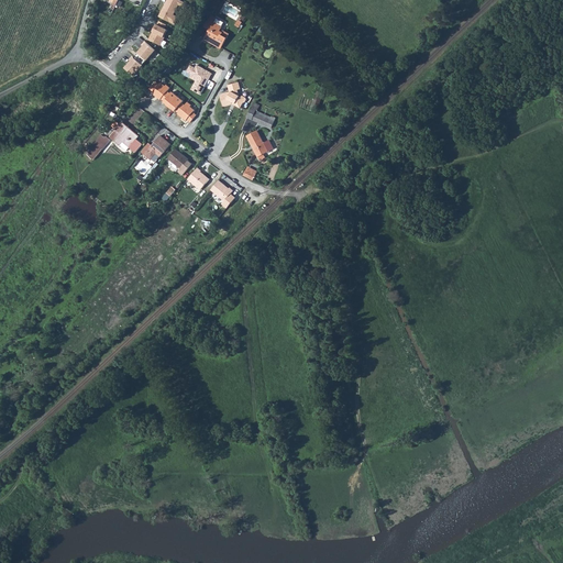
[(186,2),(181,0),(170,0),(163,15),(176,22),(186,2)]
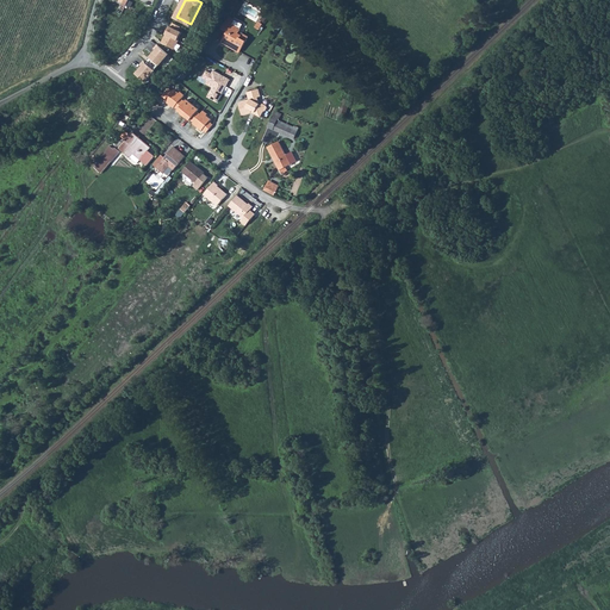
[(228,45),(229,44),(241,50),(249,37),(242,33),(241,35),(238,33),(242,27),(234,23),(235,20),(235,19),(229,16),(222,29),(228,32),(222,43),(228,45)]
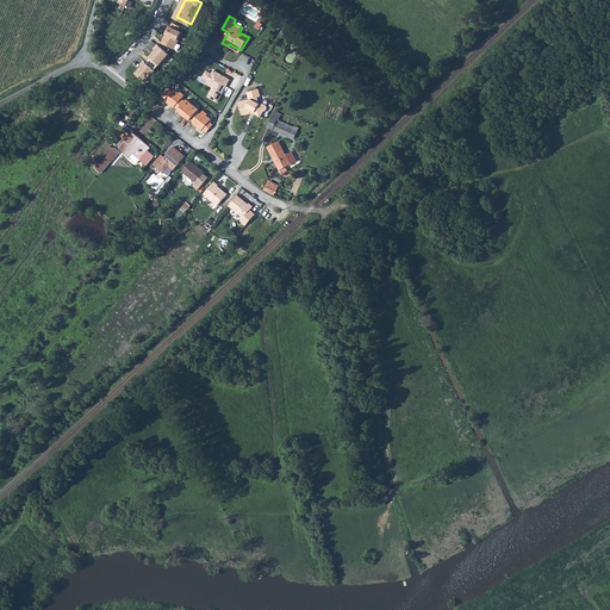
[(185,25),(176,22),(174,26),(169,25),(162,42),(178,48),(185,32),(182,32),(185,25)]
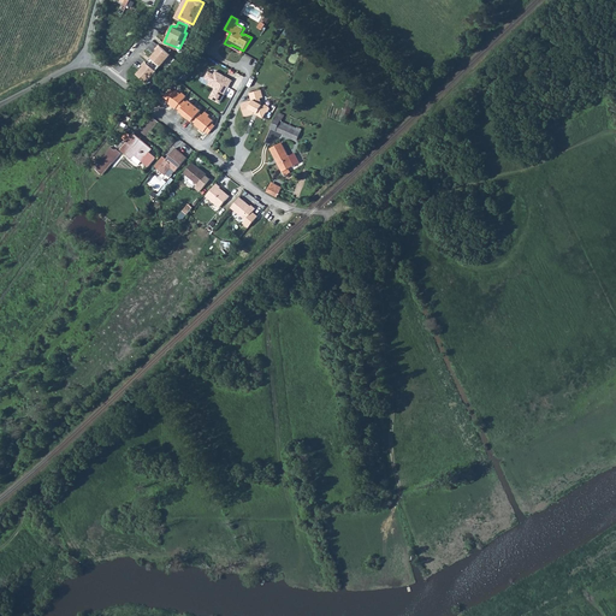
[(172,55),(161,47),(153,59),(163,66),(172,55)]
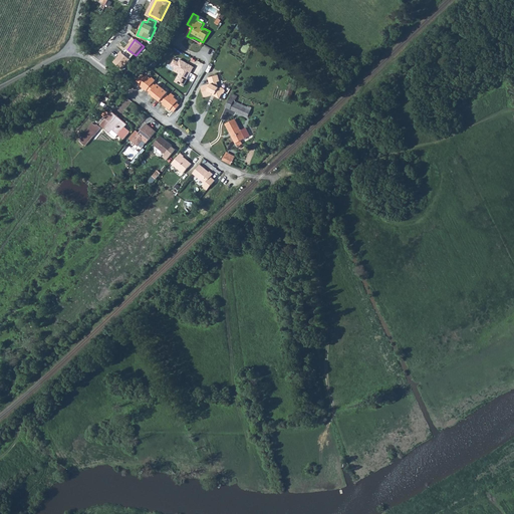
[(131,60),(122,53),(113,63),(120,70),(131,60)]
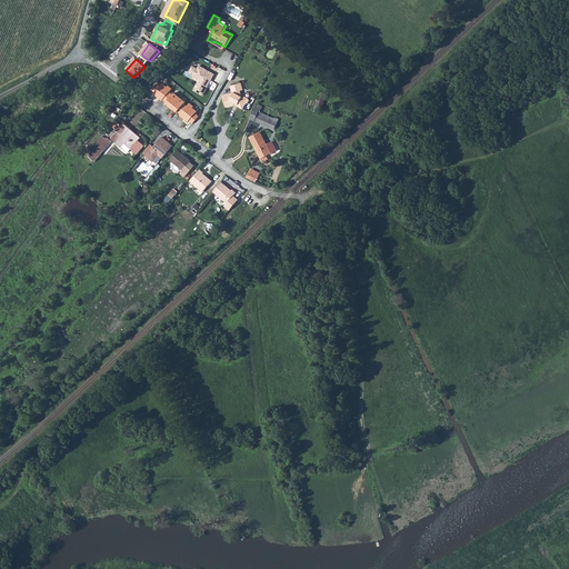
[(218,73),(203,65),(201,69),(197,66),(193,72),(198,75),(197,78),(202,81),(197,89),(208,95),(211,88),(207,85),(210,79),(213,81),(218,73)]
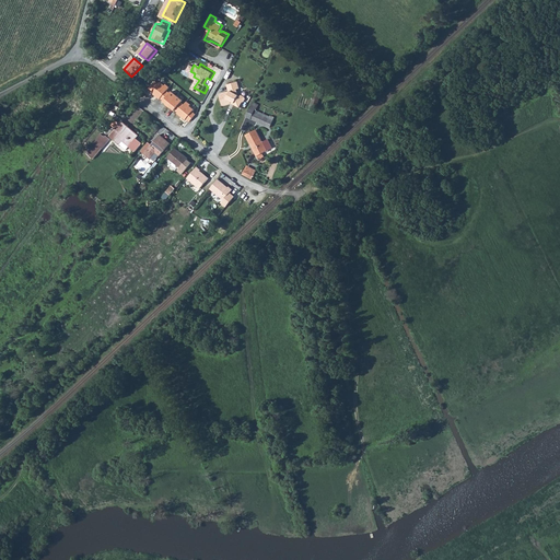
[(158,84),(154,82),(148,90),(152,92),(151,93),(159,100),(160,98),(165,91),(168,88),(164,84),(163,85),(159,82),(158,84)]
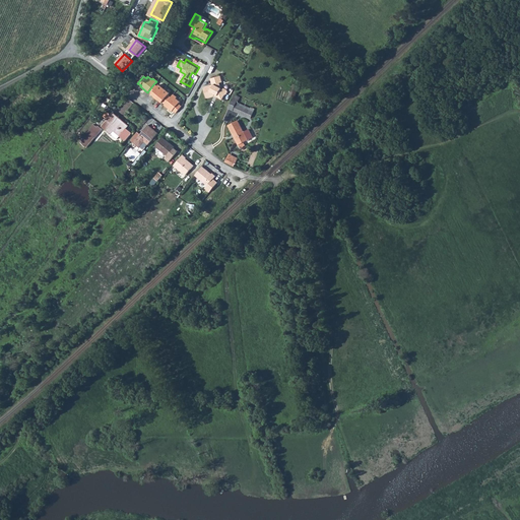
[(214,96),(215,94),(218,95),(217,96),(222,100),(224,95),(226,95),(228,92),(228,90),(223,88),(223,89),(220,88),(220,86),(219,83),(222,82),(220,76),(210,79),(212,85),(204,87),(207,98),(214,96)]
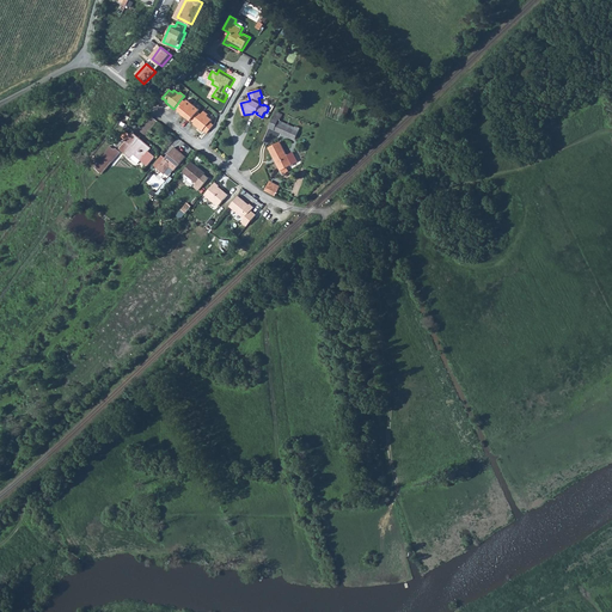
[(184,102),(181,99),(175,108),(178,110),(177,111),(190,121),(190,120),(194,122),(201,114),(197,111),(199,109),(187,99),(184,102)]
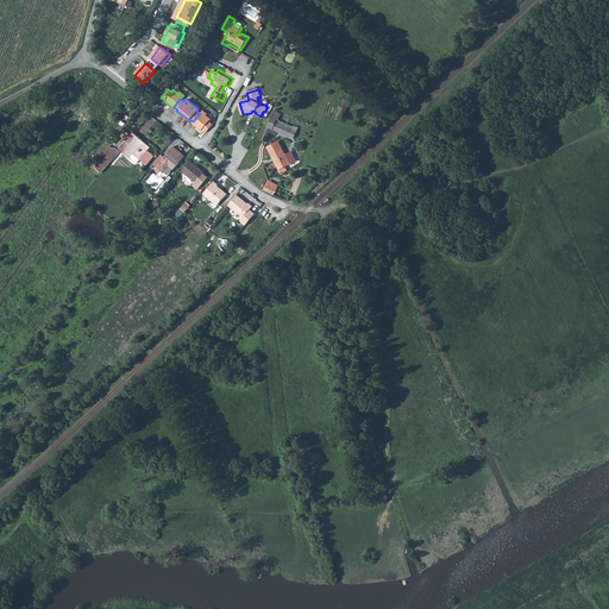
[(338,115),(344,118),(350,101),(343,99),(338,115)]
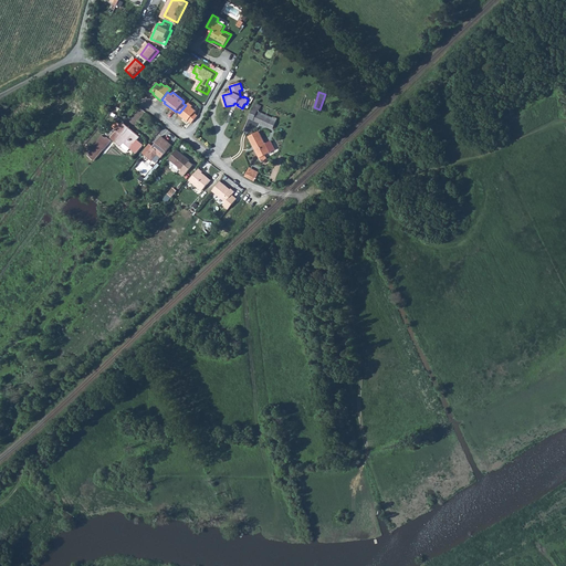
[(192,105),(188,102),(186,105),(179,113),(179,114),(187,121),(188,119),(191,123),(198,115),(194,112),(196,109),(191,106),(192,105)]
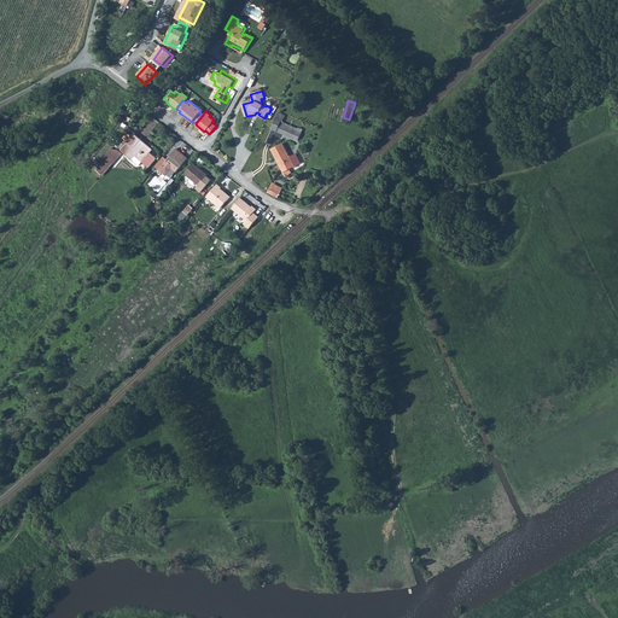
[(281,123),(284,117),(278,115),(272,129),(293,139),(295,138),(299,140),(302,132),(297,130),(297,132),(280,124),(281,123)]
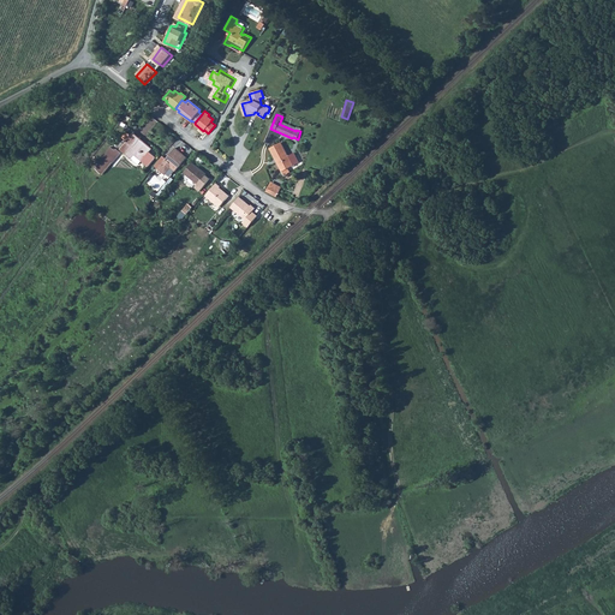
[(126,142),(120,149),(138,165),(141,161),(148,166),(155,157),(149,153),(151,149),(133,133),(131,136),(126,142)]
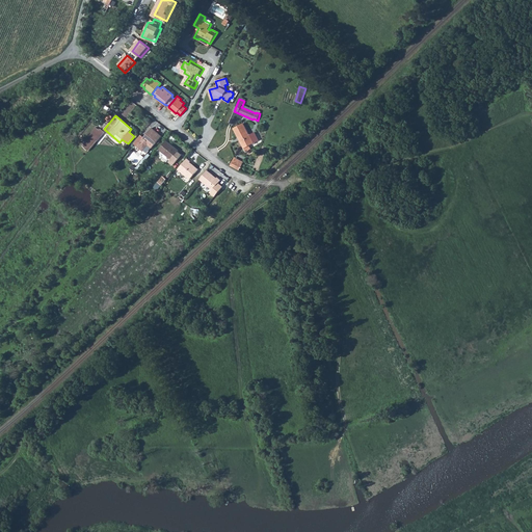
[(243,147),(248,144),(249,147),(259,140),(255,132),(249,135),(243,123),(233,129),(238,137),(239,136),(240,138),(239,139),(243,147)]
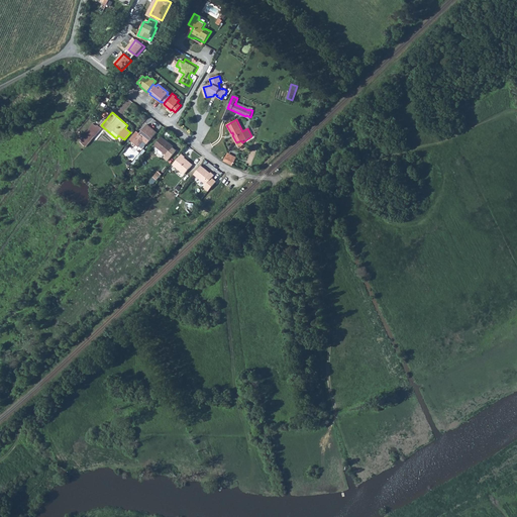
[(91,140),(87,136),(95,125),(93,123),(80,141),(86,146),(91,140)]
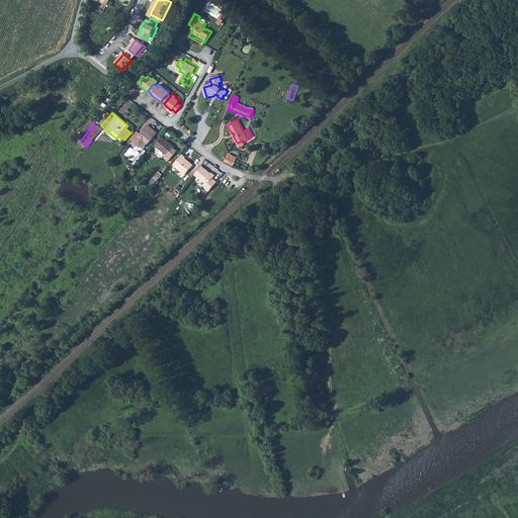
[(147,124),(133,143),(139,147),(143,142),(147,145),(156,134),(152,132),(153,130),(147,124)]
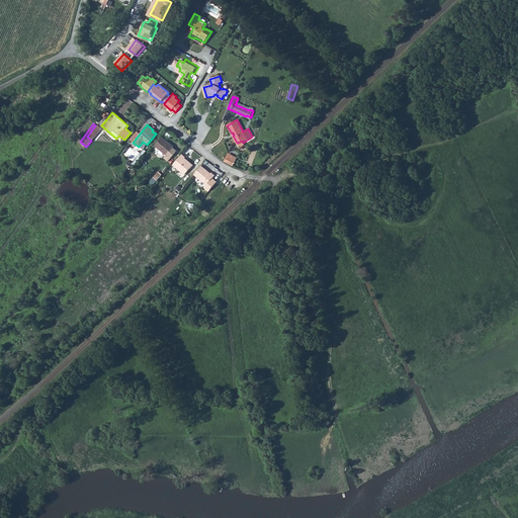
[(95,125),(87,137),(91,141),(101,128),(97,125),(96,126),(95,125)]
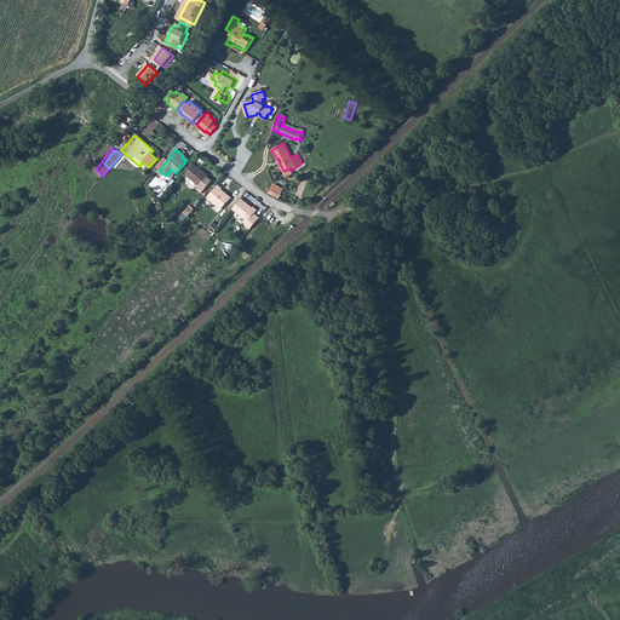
[(184,174),(199,187),(206,177),(207,174),(194,164),(184,174)]
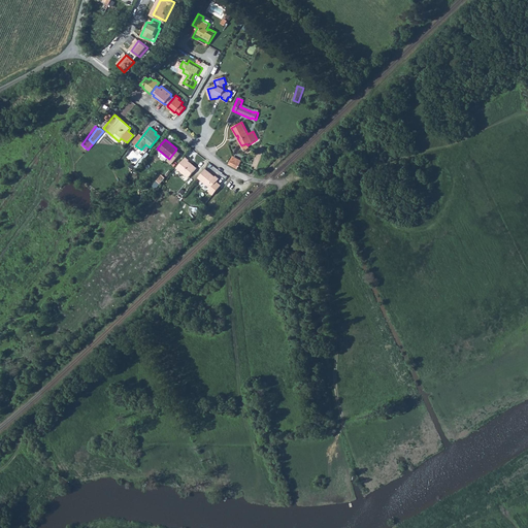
[(175,151),(169,159),(173,162),(179,155),(175,151)]
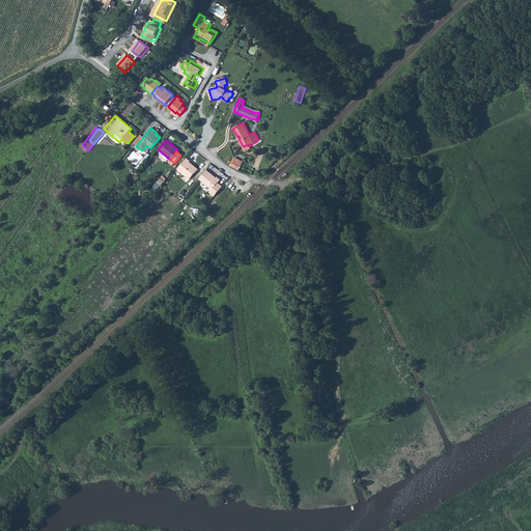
[(187,159),(178,170),(190,180),(198,170),(190,163),(191,162),(187,159)]
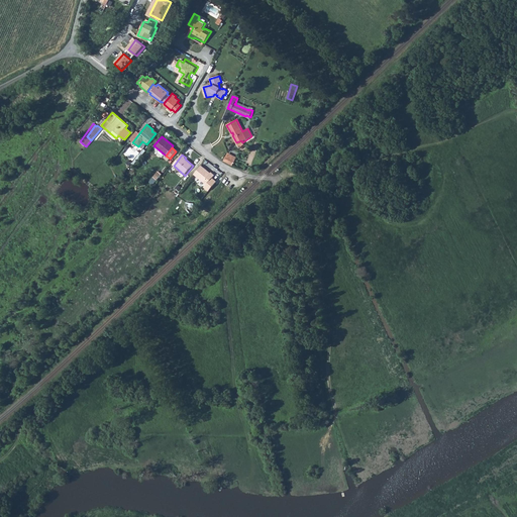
[(224,162),(232,166),(235,161),(227,156),(224,162)]
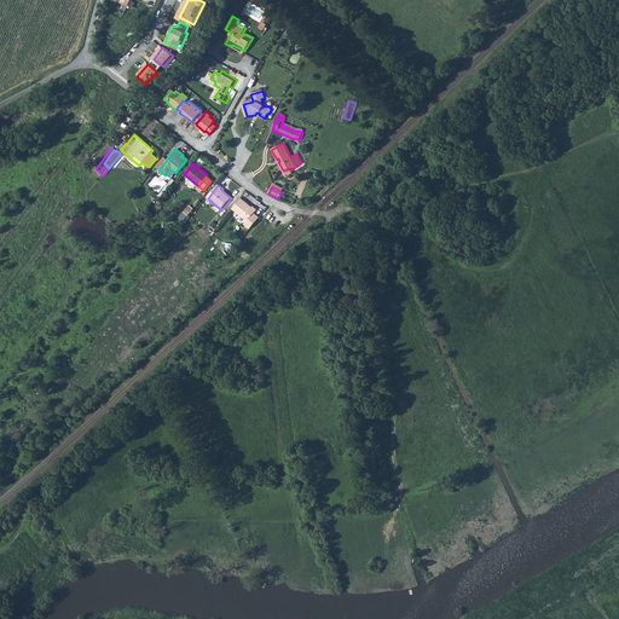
[(247,192),(243,197),(253,204),(256,200),(247,192)]
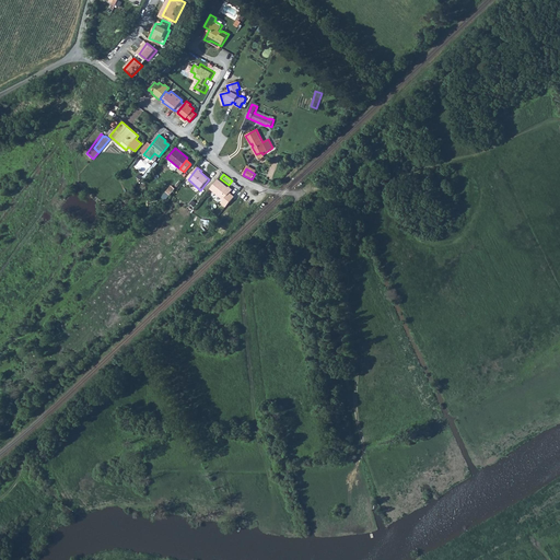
[(218,179),(210,189),(223,200),(232,190),(229,188),(228,188),(218,179)]
